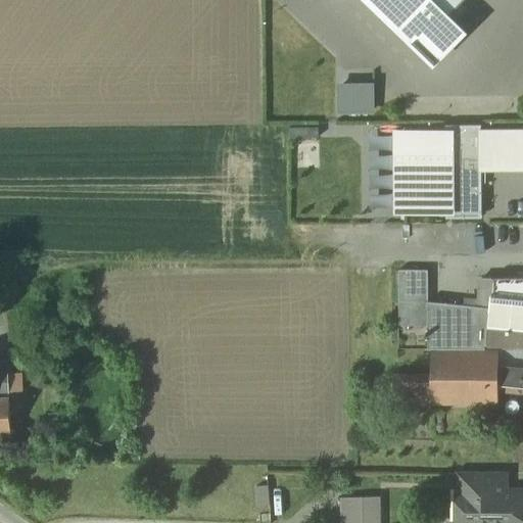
[(454,0),(364,0),(428,63),(462,30),(443,10),(454,0)]
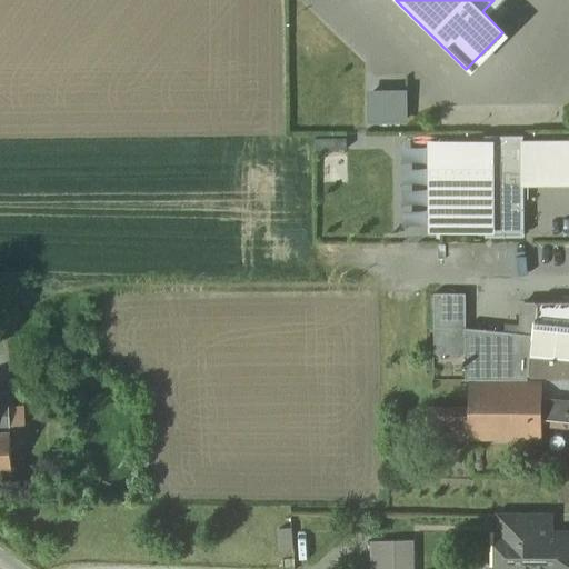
[(402,125),(401,90),(360,91),(361,126),(402,125)]
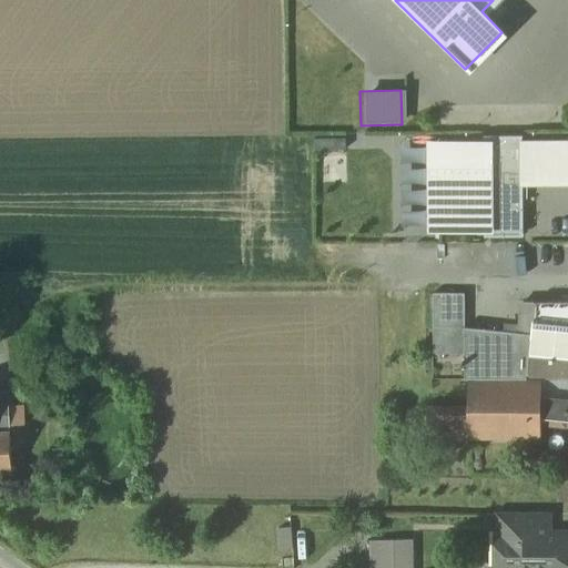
[(567,139),(424,140),(425,243),(523,242),(523,194),(567,193),(567,139)]
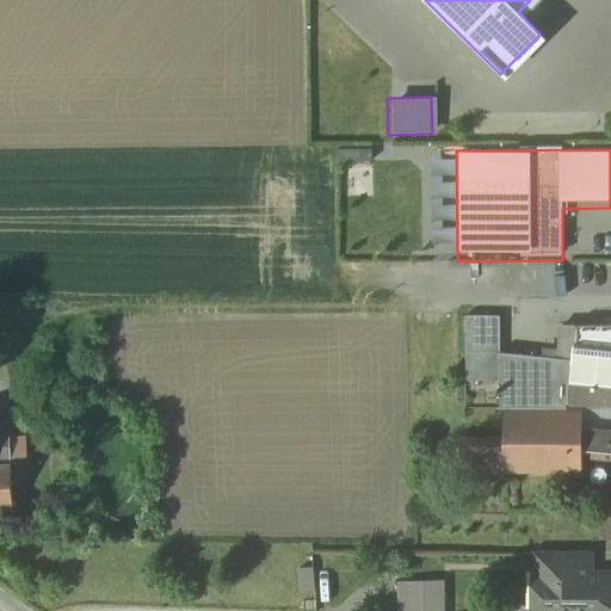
[(497,315),(463,315),(464,380),(494,378),(495,405),(610,405),(610,325),(559,325),(555,357),(498,351),(497,315)]
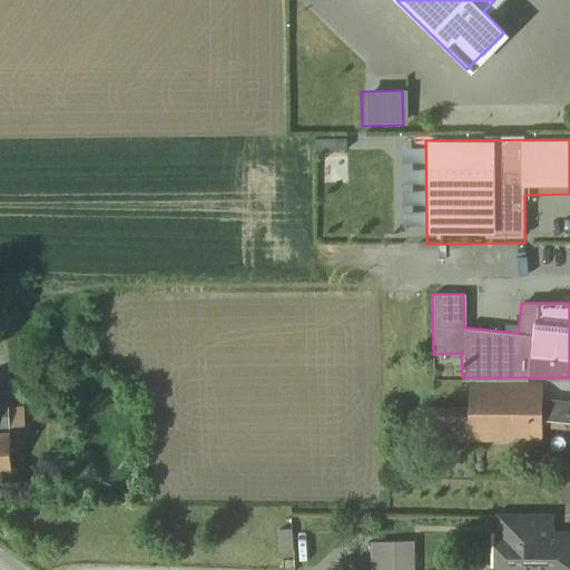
[(534,391),(467,390),(465,443),(533,443),(534,391)]
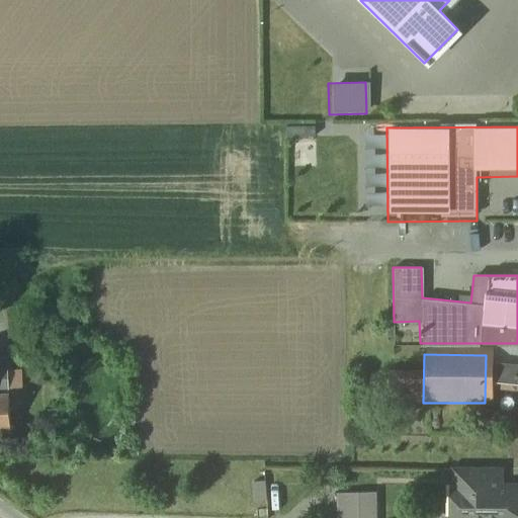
[(0,429),(10,429),(7,389),(0,387),(0,429)]
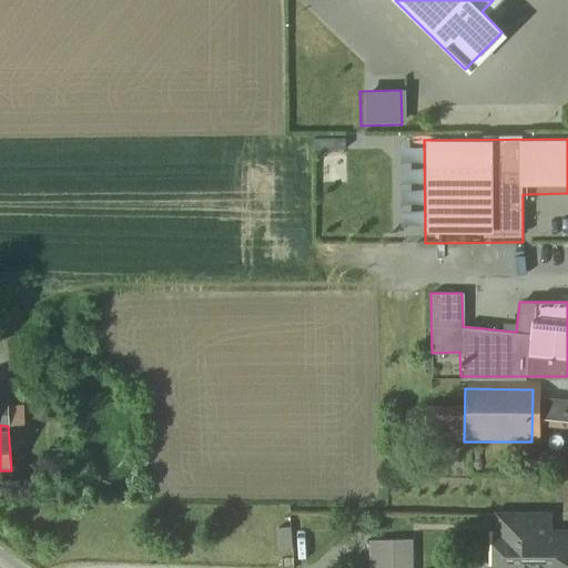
[(536,514),(493,516),(494,538),(485,539),(486,567),(563,567),(563,536),(537,537),(536,514)]
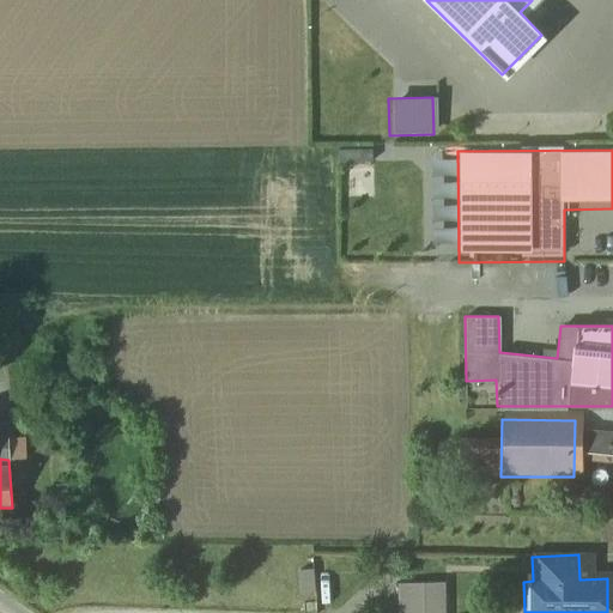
[(438,612),(438,586),(396,586),(395,612),(438,612)]
